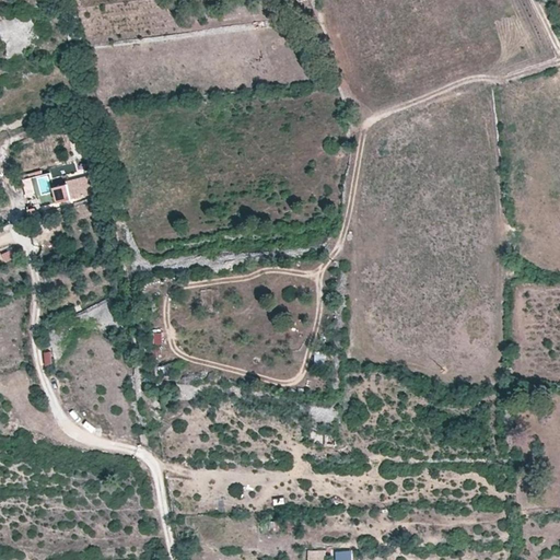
[(67,185),(51,188),(56,205),(70,200),(69,198),(92,193),(89,176),(66,182),(67,185)]
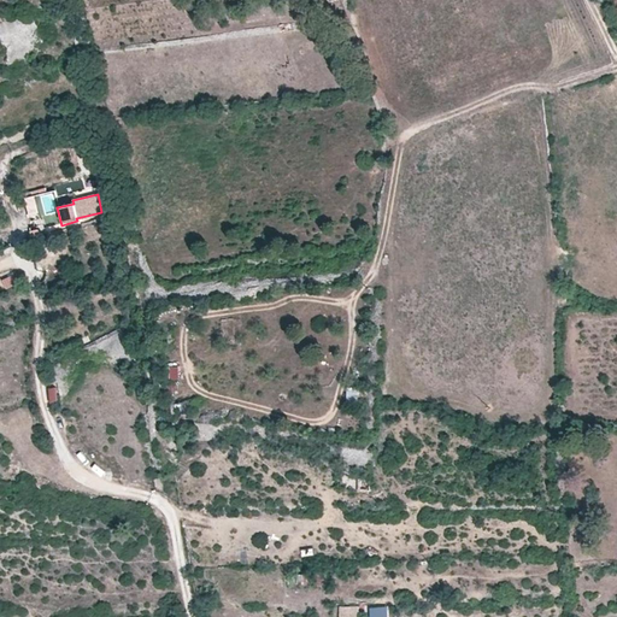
[(13,274),(0,280),(6,291),(18,283),(13,274)]
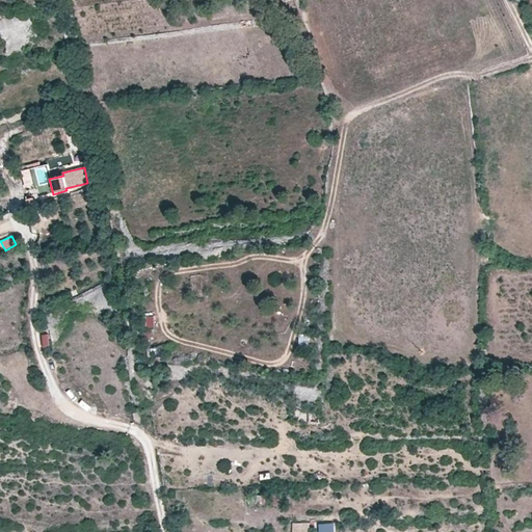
[(104,288),(85,292),(87,301),(106,298),(104,288)]
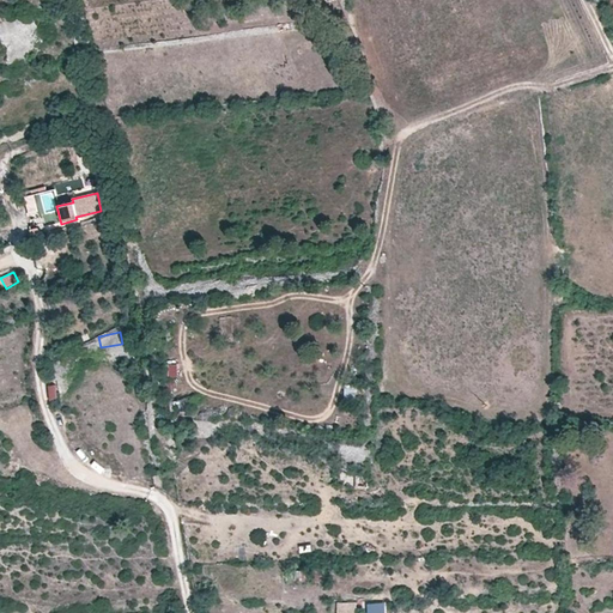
[(177,362),(167,363),(168,377),(177,377),(177,362)]
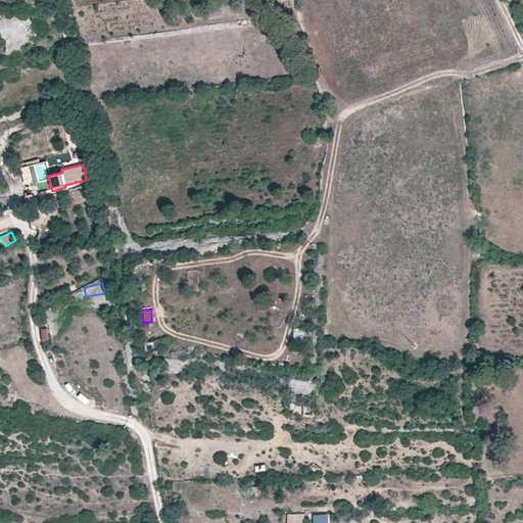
[(40,328),(42,341),(50,339),(48,327),(40,328)]
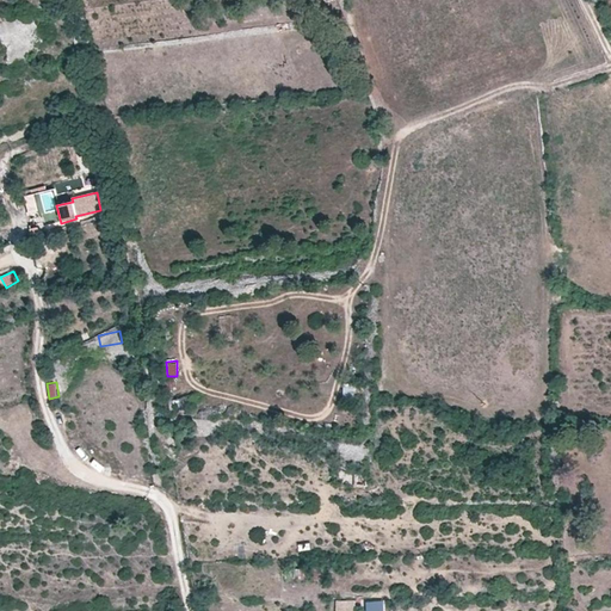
[(171,407),(195,406),(195,396),(170,396),(171,407)]
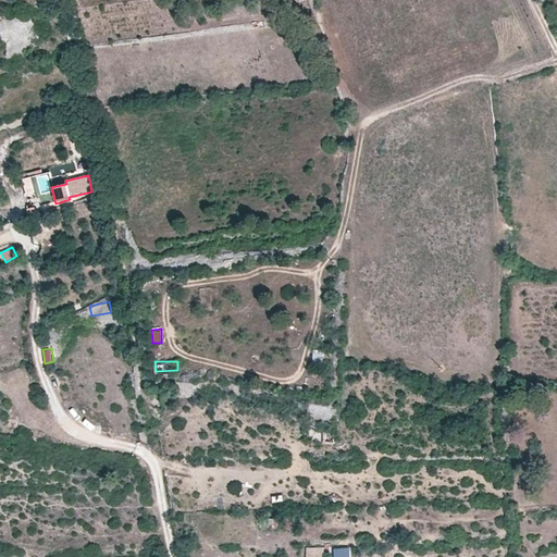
[(335,433),(324,433),(324,444),(335,444),(335,433)]
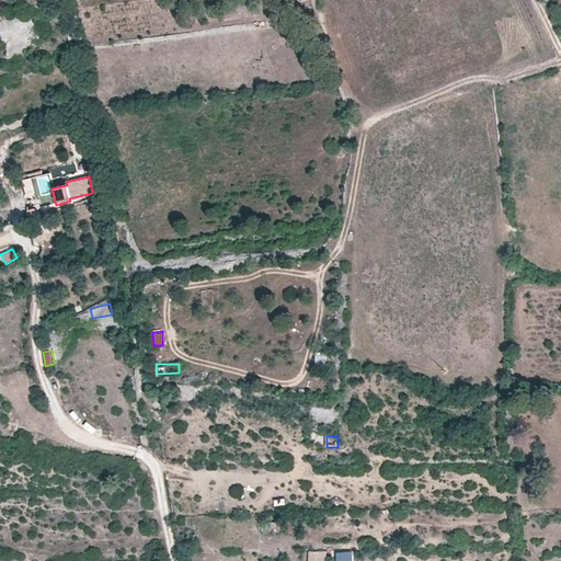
All buildings are outlined.
